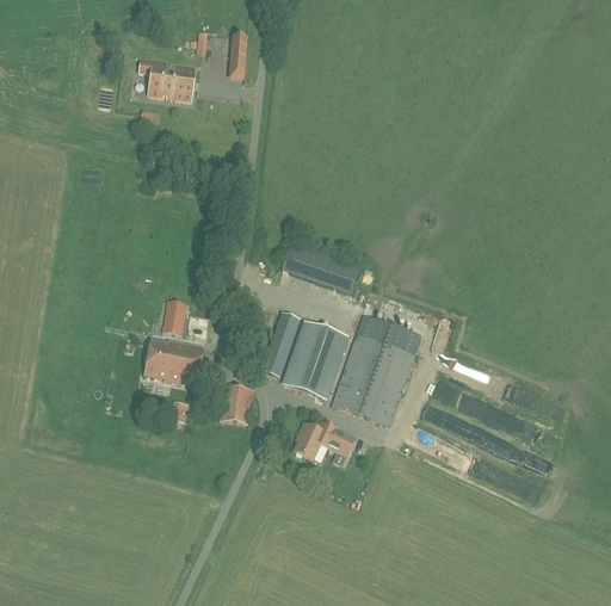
[(229,70),(244,72),(246,36),(232,35),(229,70)]
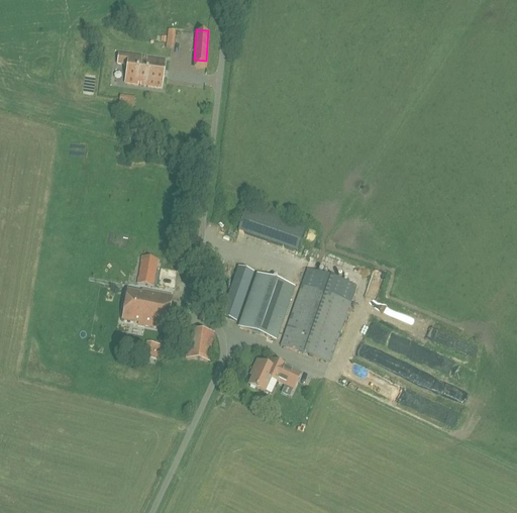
[(165,57),(118,50),(117,61),(127,62),(124,80),(161,85),(165,57)]
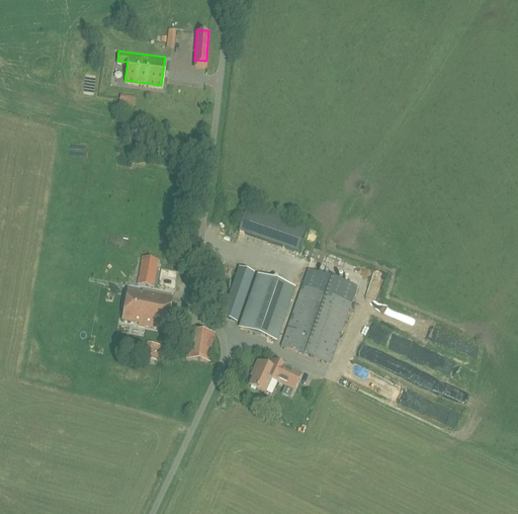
[(97,91),(97,76),(79,76),(79,85),(85,85),(85,91),(97,91)]
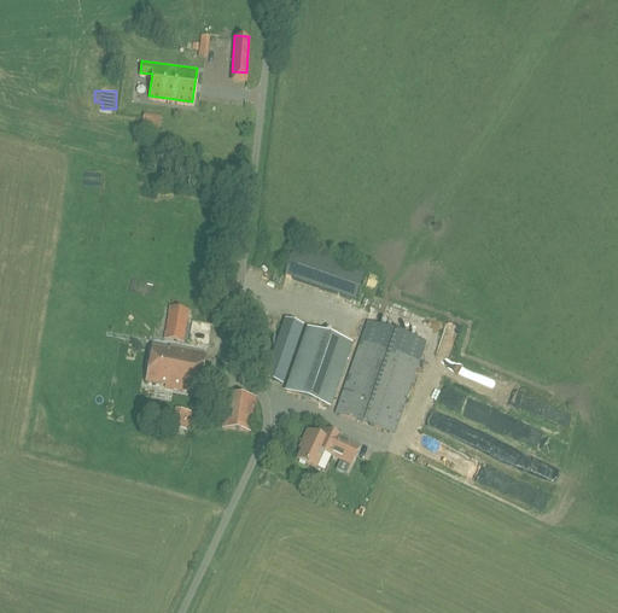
[(284,272),(353,296),(363,268),(295,244),(284,272)]
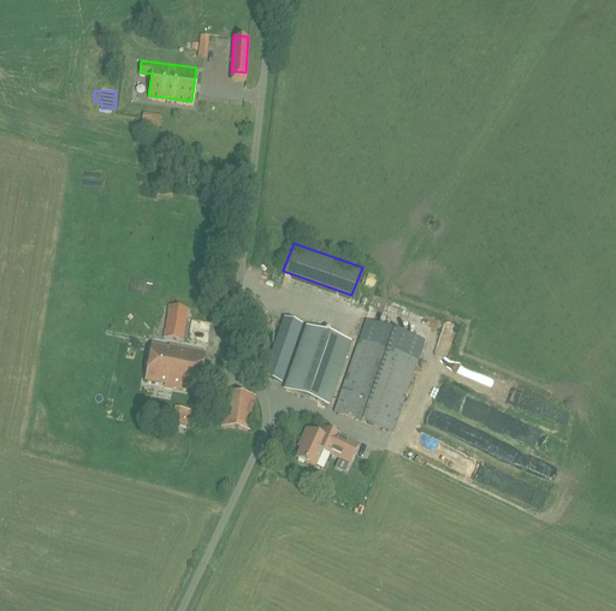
[(182,337),(188,304),(170,302),(164,333),(182,337)]
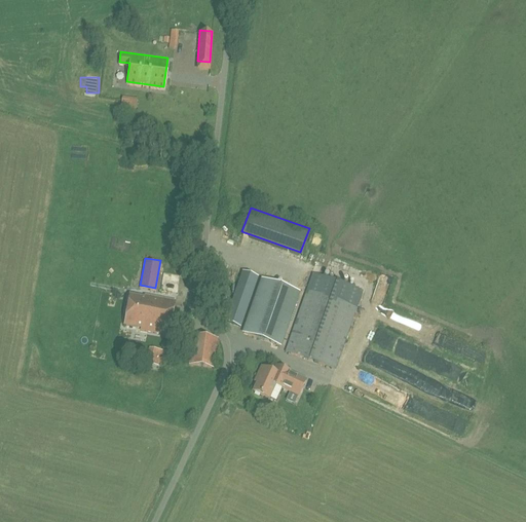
[(242,269),(225,319),(240,324),(258,274),(242,269)]
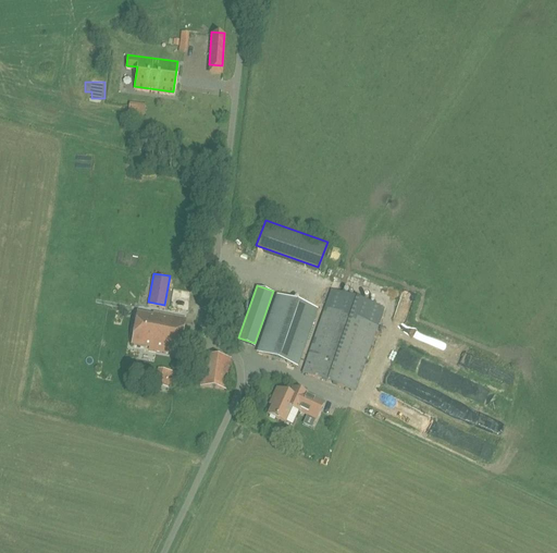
[(331,287),(302,370),(355,388),(383,305),(331,287)]
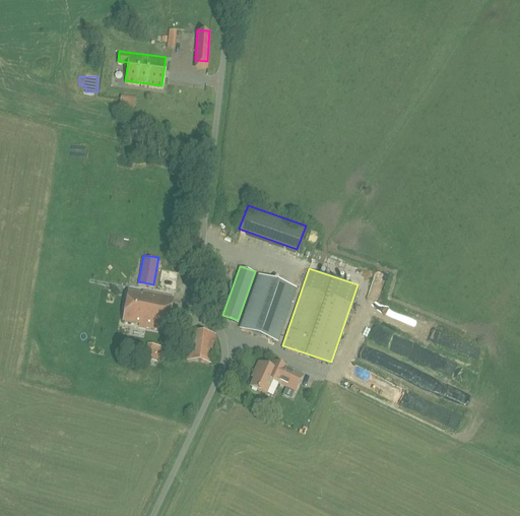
[(222,275),(219,273),(217,278),(225,281),(230,272),(225,270),(222,275)]
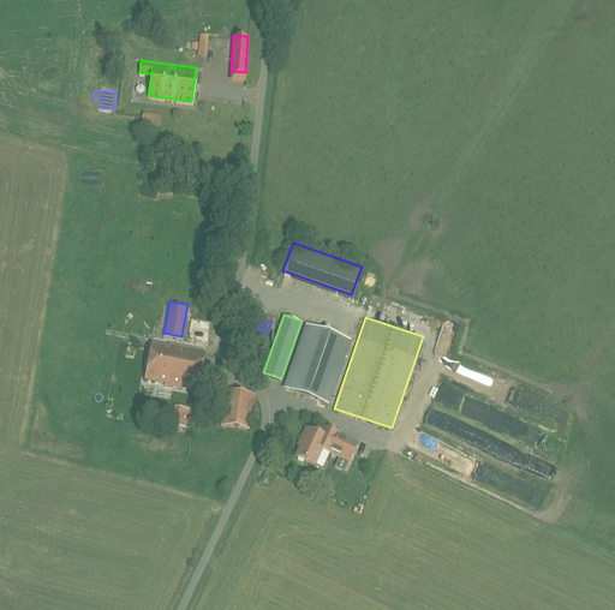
[(306,322),(285,386),(327,400),(348,338),(306,322)]
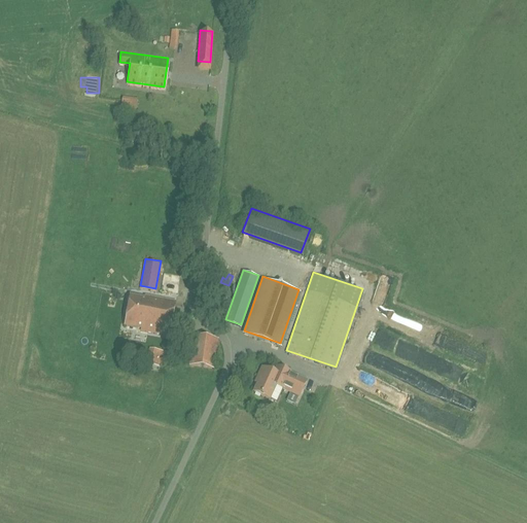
[(169,333),(175,299),(145,293),(144,295),(130,293),(125,322),(141,325),(141,327),(169,333)]
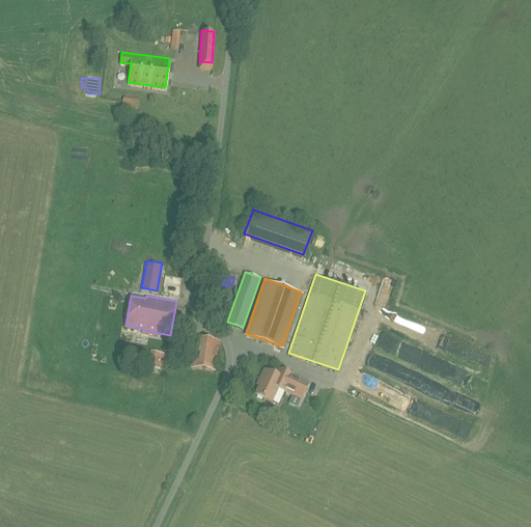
[(413,328),(415,323),(394,315),(391,325),(414,333),(414,332),(439,341),(440,337),(426,332),(426,333),(413,328)]
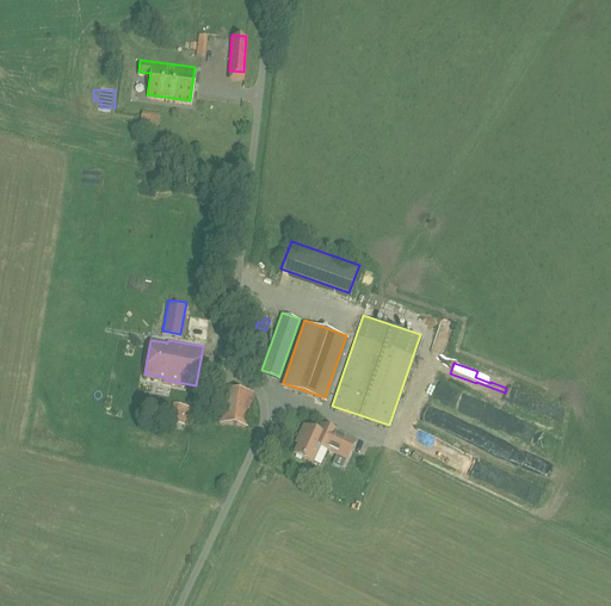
[(220,419),(248,422),(253,389),(224,385),(220,419)]
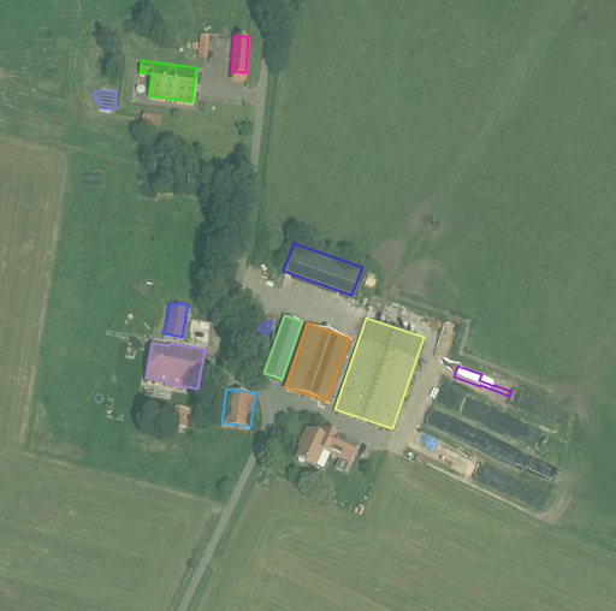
[(191,425),(195,407),(175,403),(171,421),(191,425)]
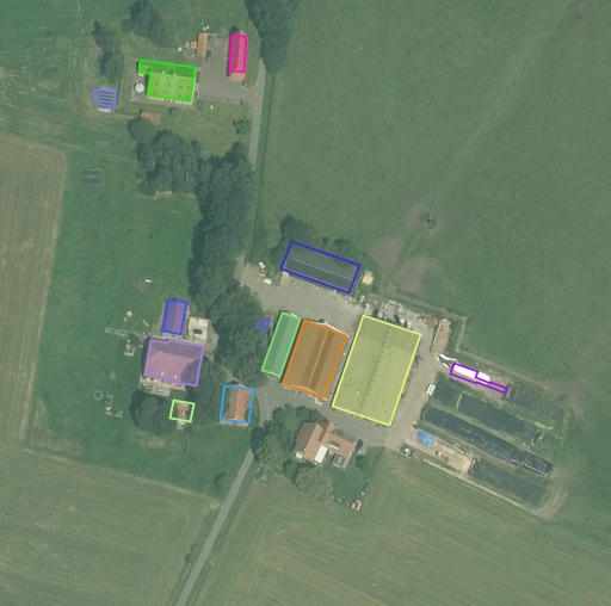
[(312,458),(319,443),(346,456),(355,437),(325,424),(321,431),(303,424),(298,434),(301,436),(295,451),(312,458)]
